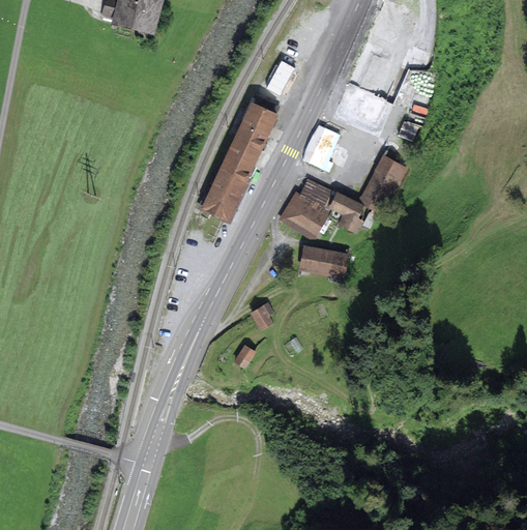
[(119,0),(112,23),(150,34),(159,0),(119,0)]
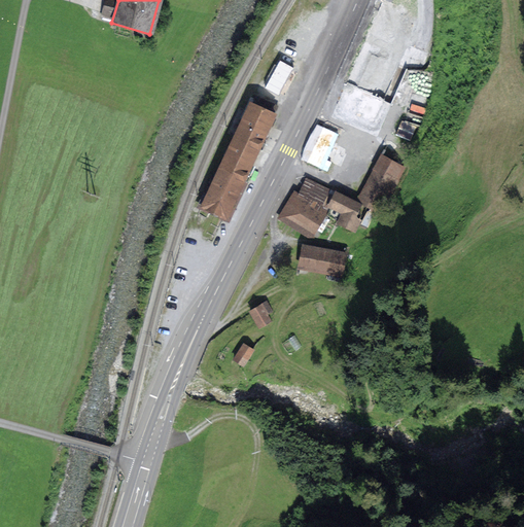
[(375,0),(341,80),(345,82),(383,98),(387,100),(423,16),(385,0),(375,0)]
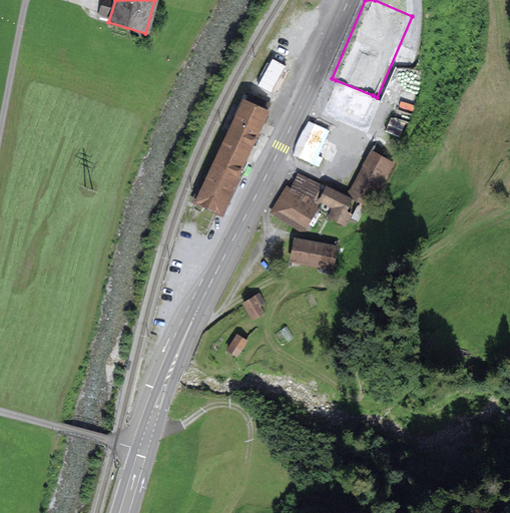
[(336,80),(324,108),(360,123),(373,95),(336,80)]
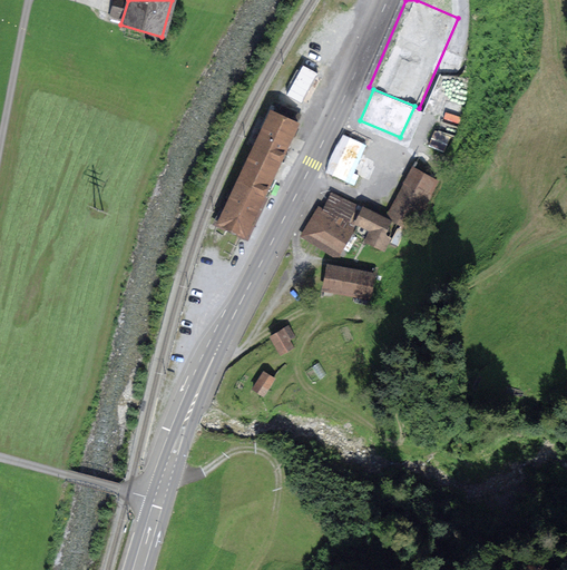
[(466,104),(442,97),(432,130),(456,137),(466,104)]
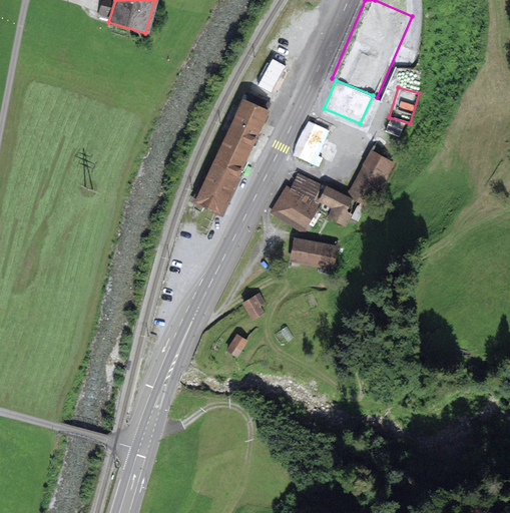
[(250,141),(265,112),(240,101),(194,201),(218,212),(236,173),(250,141)]
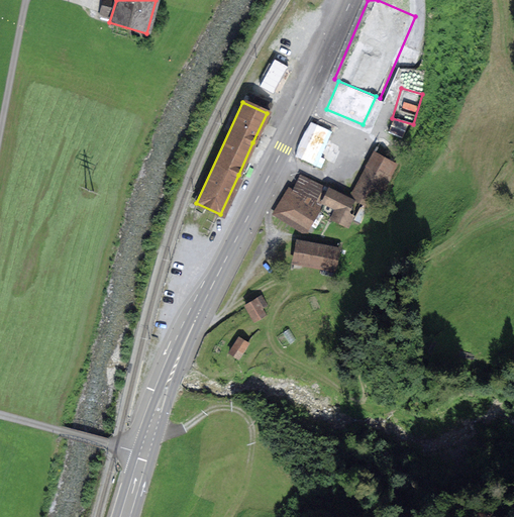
[(335,129),(313,118),(294,157),(316,168),(335,129)]
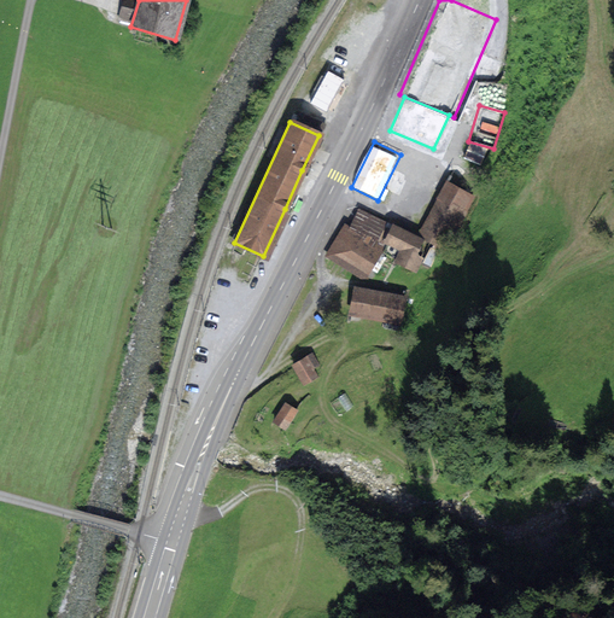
[(457,149),(442,162),(449,170),(465,157),(457,149)]
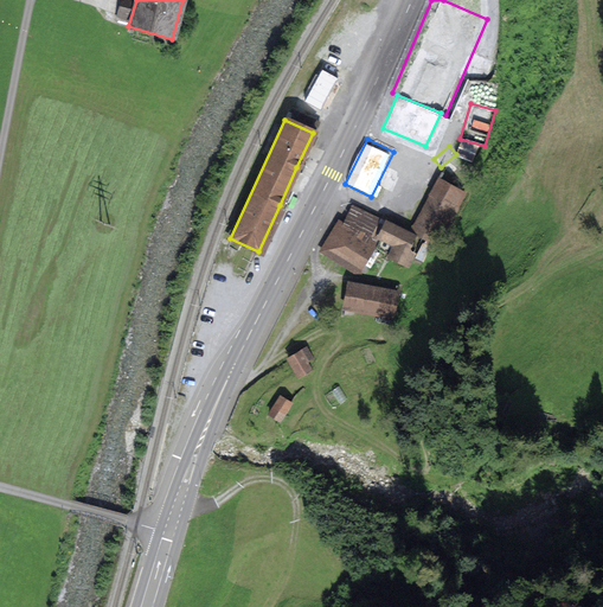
[(453,193),(432,184),(418,215),(438,224),(453,193)]
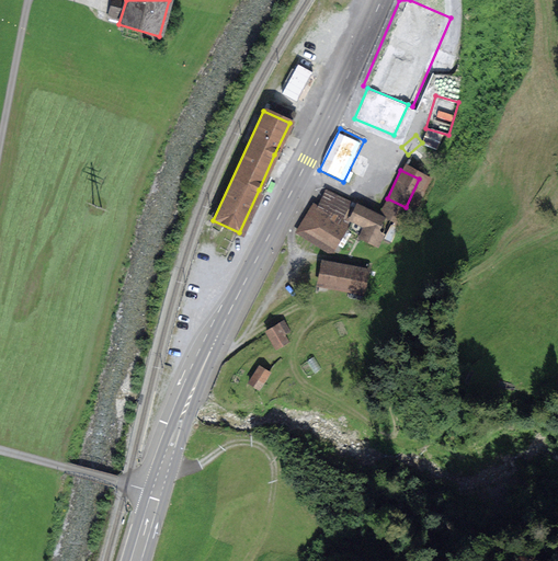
[(355,206),(321,187),(299,228),(334,245),(349,219),(355,206)]
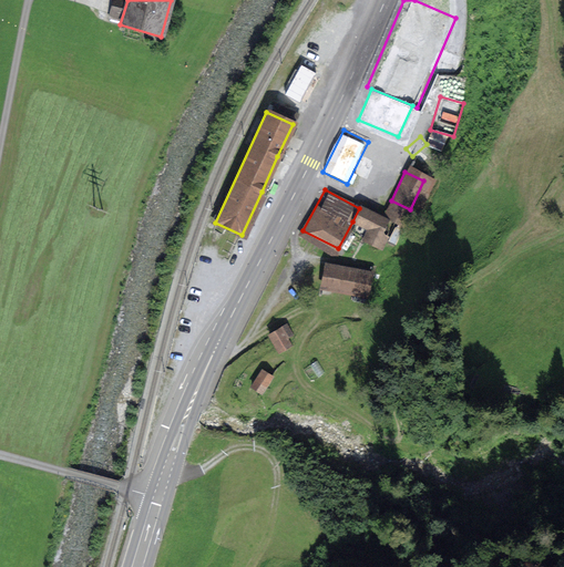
[(388,223),(359,208),(352,222),(367,228),(362,239),(377,246),(388,223)]
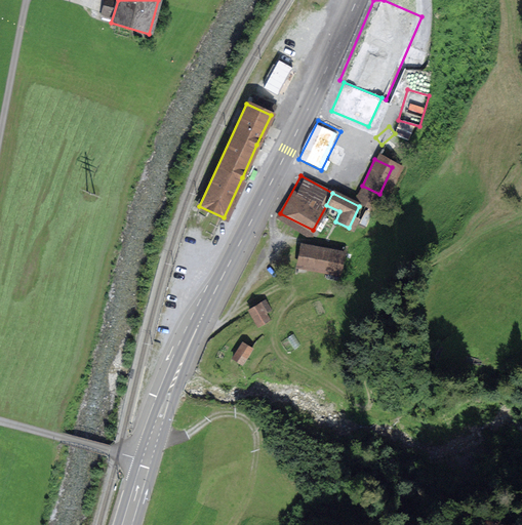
[(339,249),(300,242),(296,263),(335,270),(339,249)]
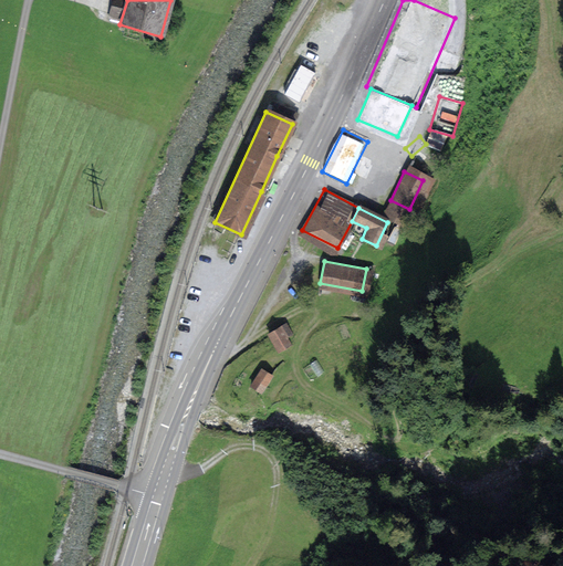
[(289,333),(283,322),(266,331),(275,350),(289,344),(284,336),(289,333)]
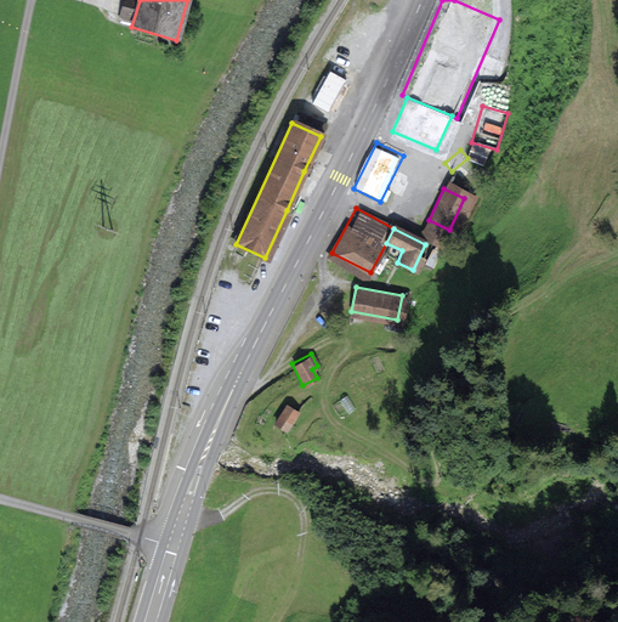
[(298,410),(287,403),(276,422),(287,429),(298,410)]
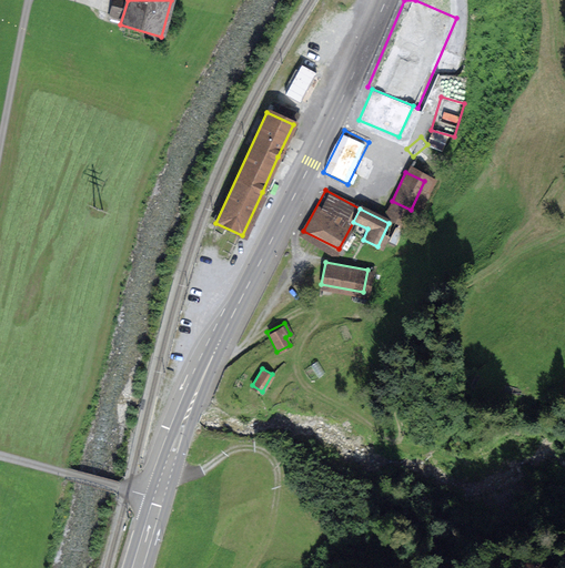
All buildings are outlined.
